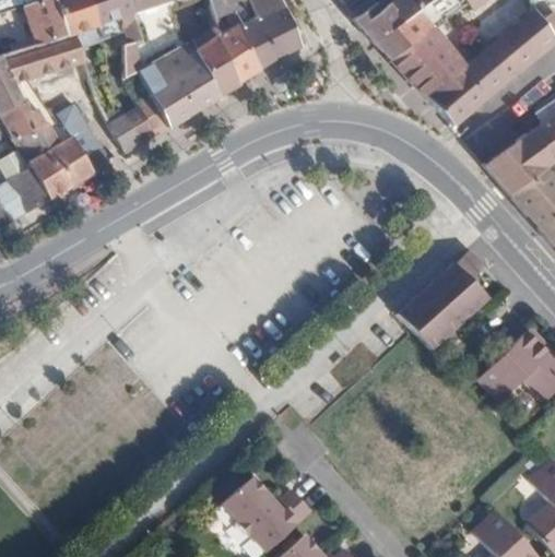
[(67,34),(55,0),(39,0),(24,6),(36,43),(52,39),(67,34)]
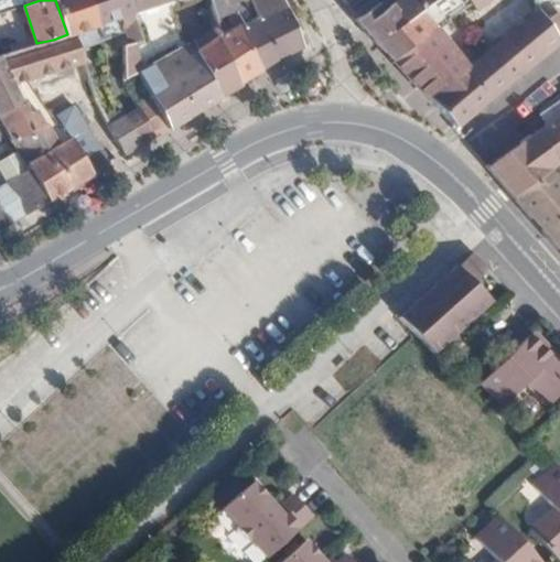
[(99,25),(92,0),(55,0),(67,34),(77,32),(99,25)]
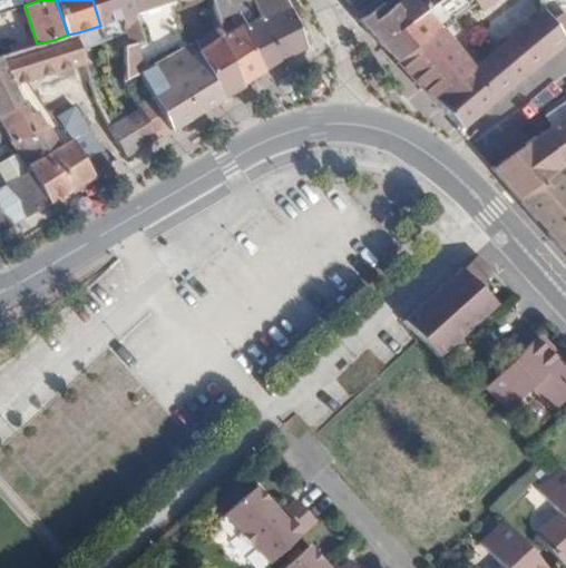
[(136,16),(130,0),(93,0),(100,26),(125,19),(136,16)]
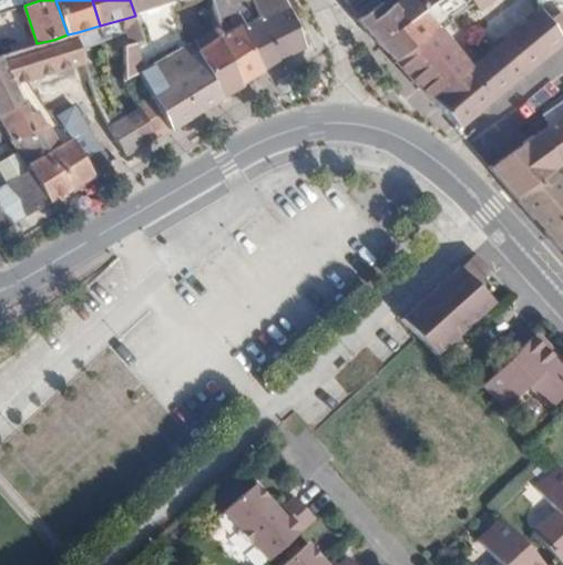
[(130,0),(135,16),(145,42),(133,45),(128,49),(126,82),(142,73),(188,48),(172,3),(180,0),(130,0)]
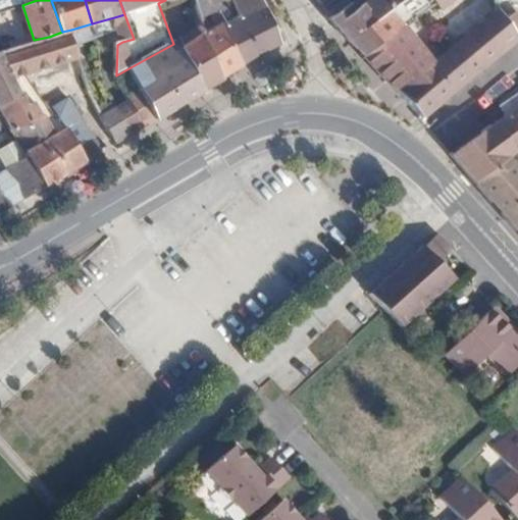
[(195,0),(200,16),(216,9),(226,4),(224,0),(195,0)]
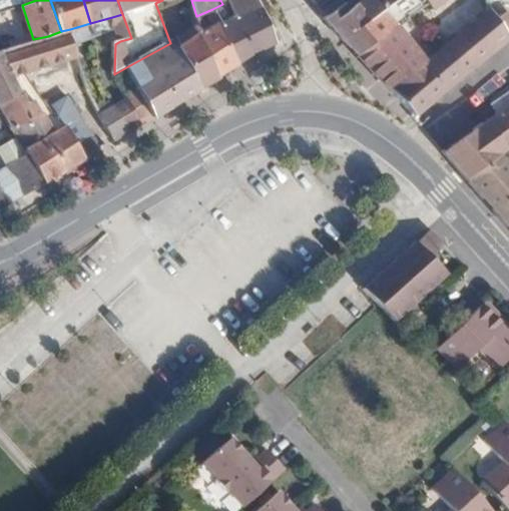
[(278,44),(262,0),(231,0),(222,4),(212,9),(218,23),(238,65),(245,60),(278,44)]
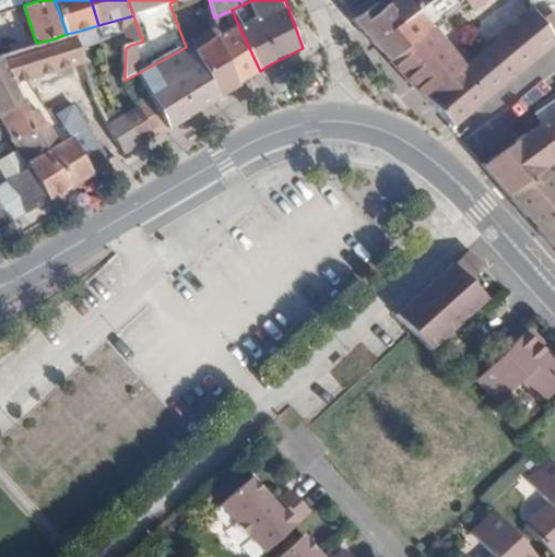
[(357,19),(430,97),(471,66),(422,11),(436,0),(394,0),(384,9),(378,2),(357,19)]
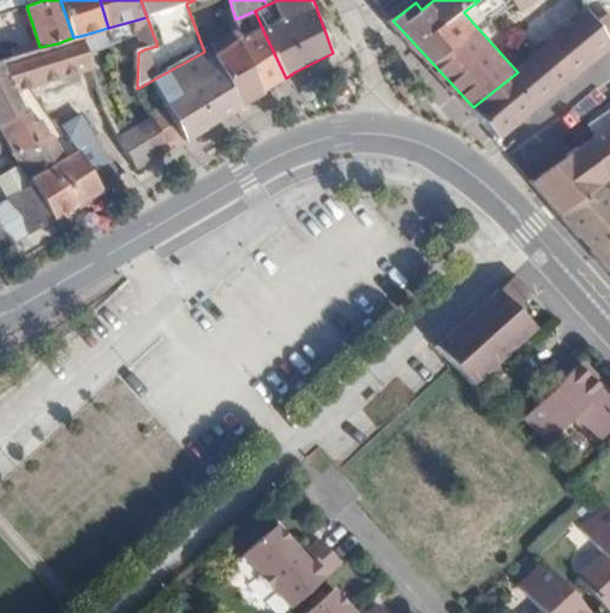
[(516,0),(527,12),(543,0),(516,0)]
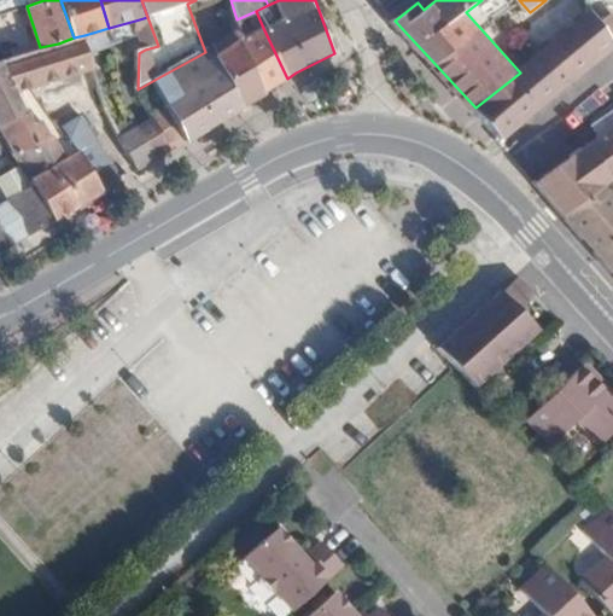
[(476,108),(503,139),(612,51),(612,18),(605,24),(595,12),(520,73),(476,108)]
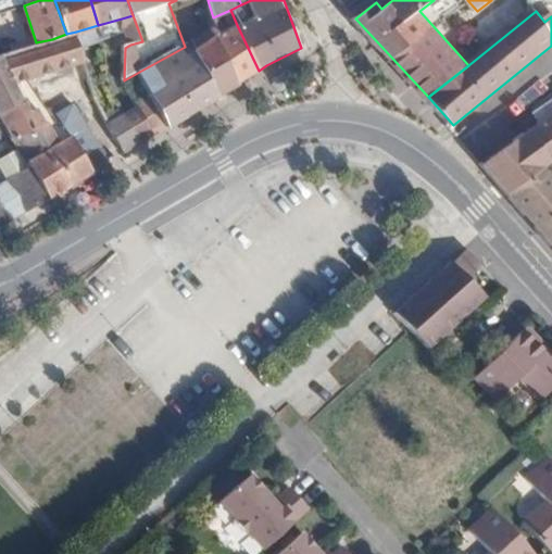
[(142,41),(133,15),(122,19),(130,45),(142,41)]
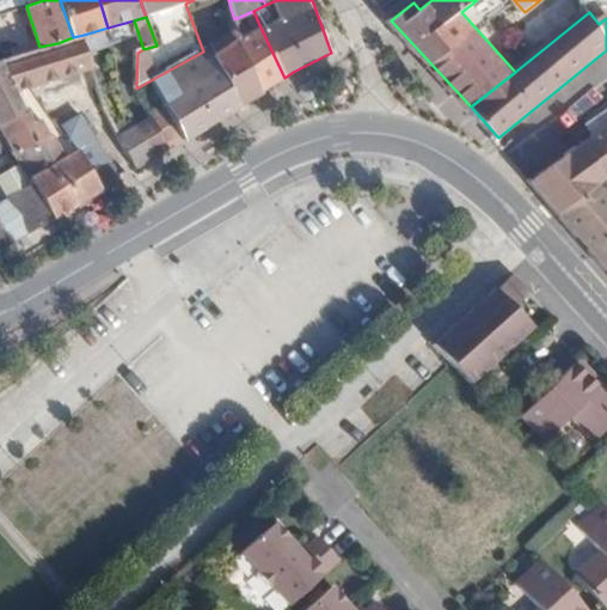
[(259,95),(284,78),(261,28),(235,44),(259,95)]
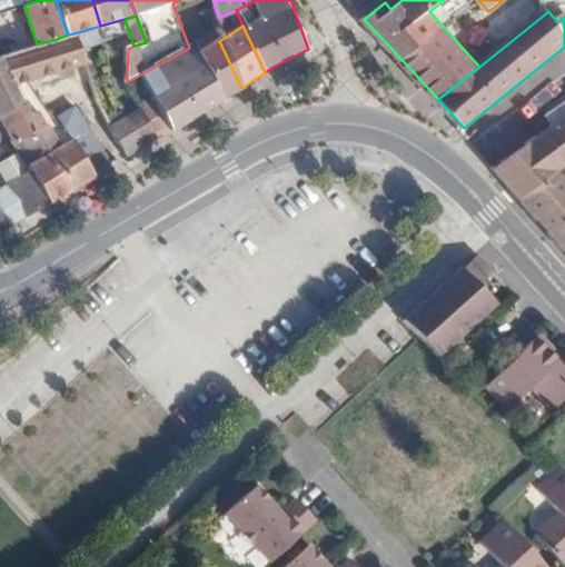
[(78,32),(68,35),(53,40),(66,69),(88,63),(78,32)]
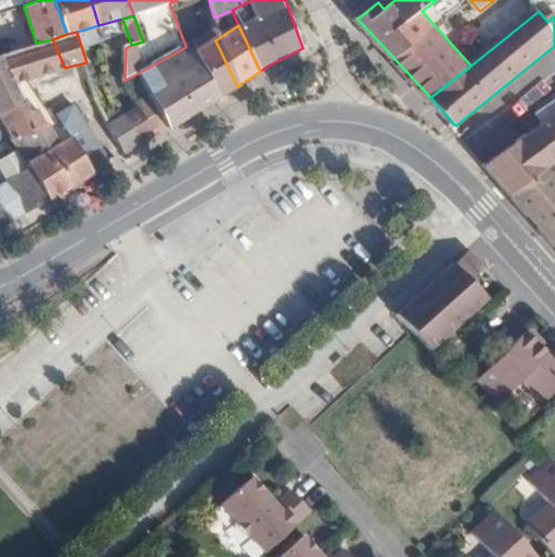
[(36,43),(2,56),(16,84),(65,68),(52,39),(36,43)]
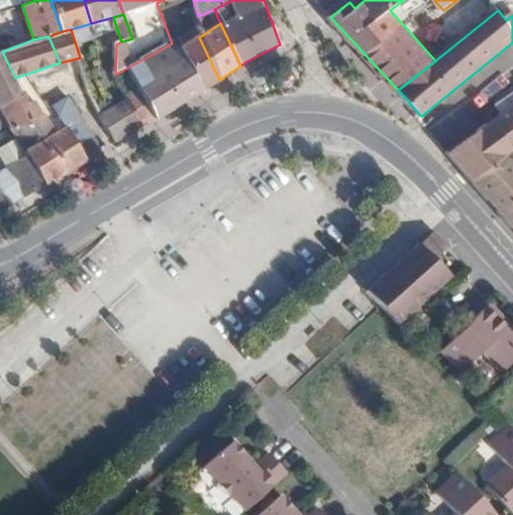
[(199,37),(184,48),(201,91),(219,80),(199,37)]
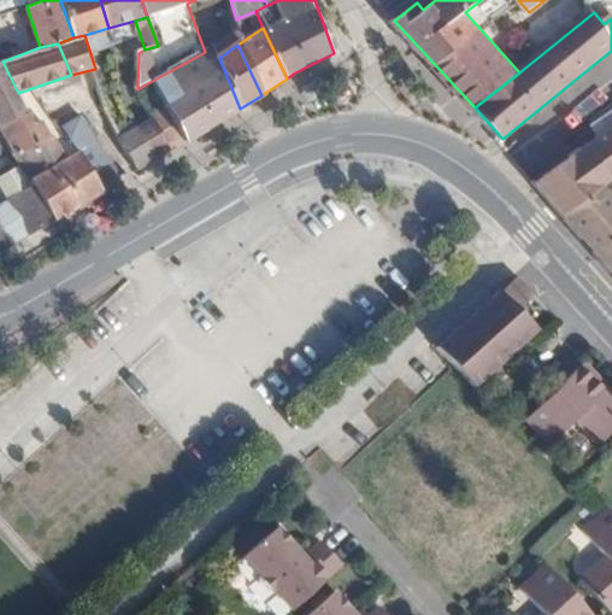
[(240,109),(219,58),(213,47),(205,52),(154,80),(170,107),(189,140),(240,109)]
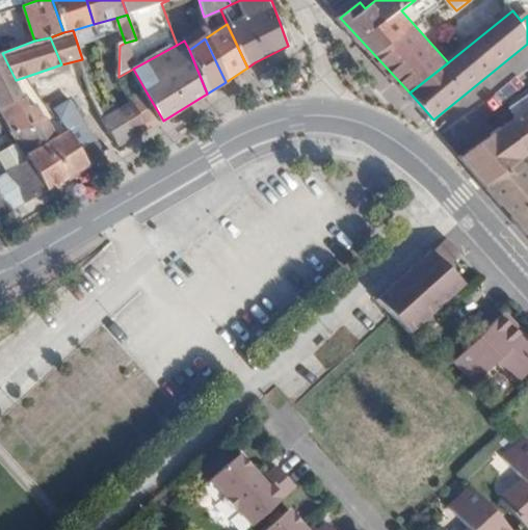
[(16,80),(2,53),(0,53),(0,108),(0,109),(24,98),(16,80)]
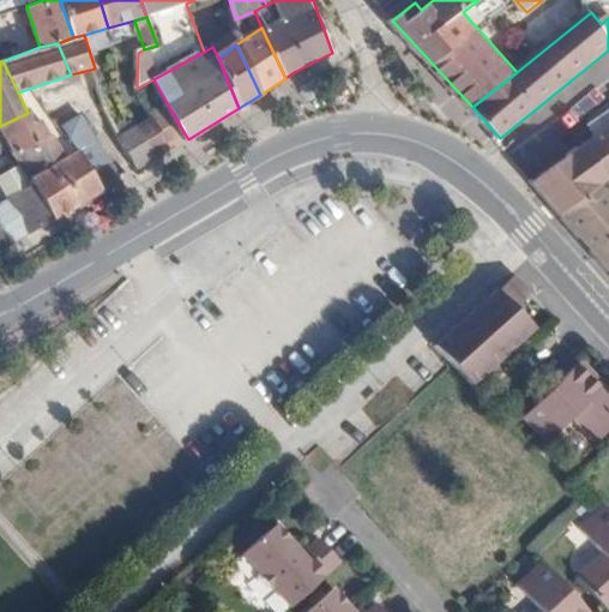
[(0,199),(0,239),(5,247),(122,178),(90,126),(92,124),(77,101),(43,123),(44,124),(35,129),(28,113),(0,126),(19,159),(31,180),(10,195),(0,199)]
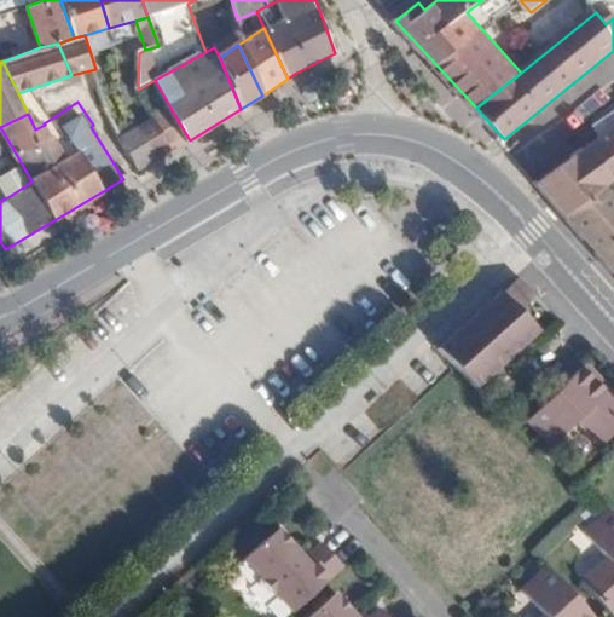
[(155,121),(123,138),(138,171),(155,161),(172,151),(155,121)]
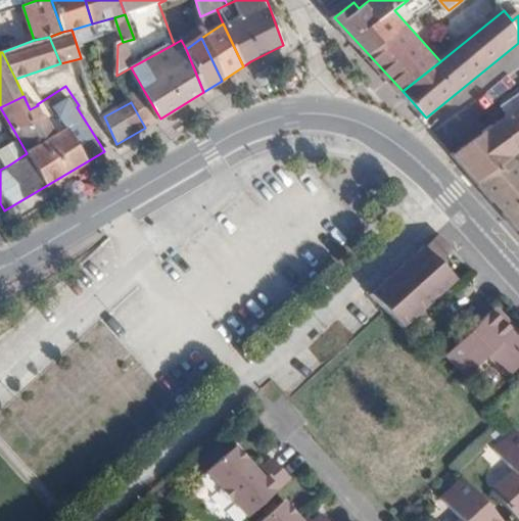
[(518,108),(457,152),(482,180),(515,156),(518,153),(518,108)]
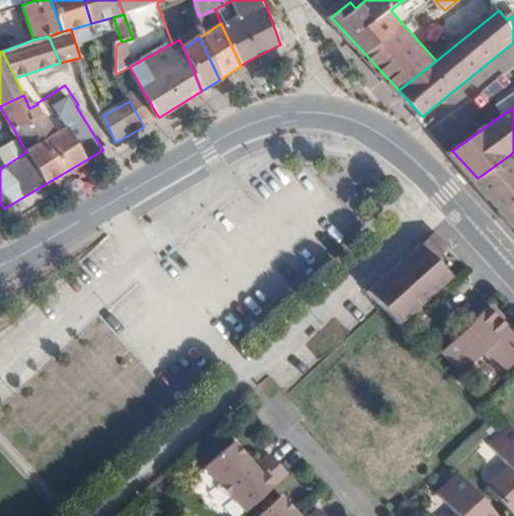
[(0,149),(8,164),(26,152),(16,134),(0,144),(0,149)]
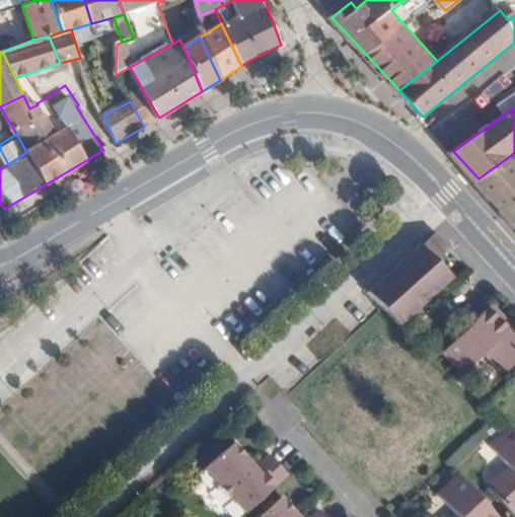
[(514,160),(511,155),(479,178),(514,222),(514,160)]
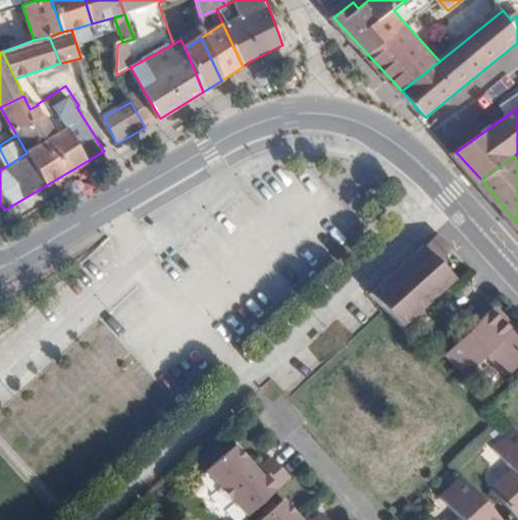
[(376,293),(407,327),(459,280),(444,263),(456,250),(442,235),(429,247),(428,246),(407,265),(411,269),(399,279),(396,275),(376,293)]
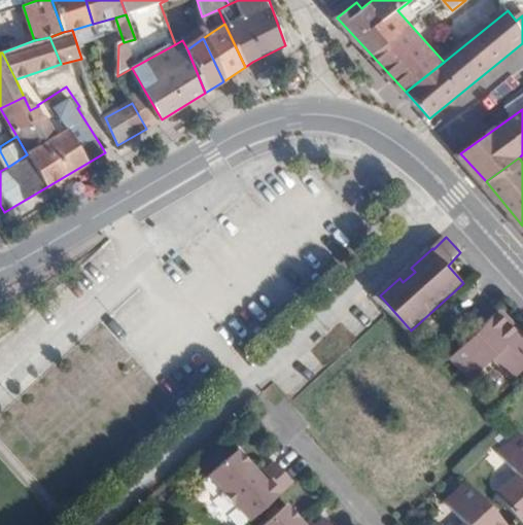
[(411,268),(399,278),(403,282),(415,272),(411,268)]
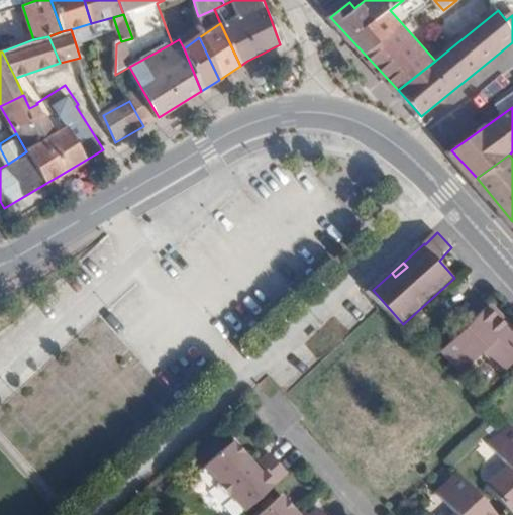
[(512,327),(494,307),(446,353),(466,374),(487,352),(506,373),(512,366),(512,327)]
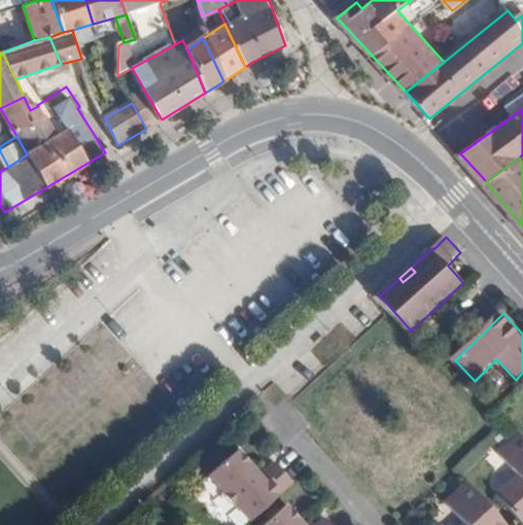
[(522,433),(517,438),(501,453),(521,475),(499,494),(518,514),(522,519),(522,433)]
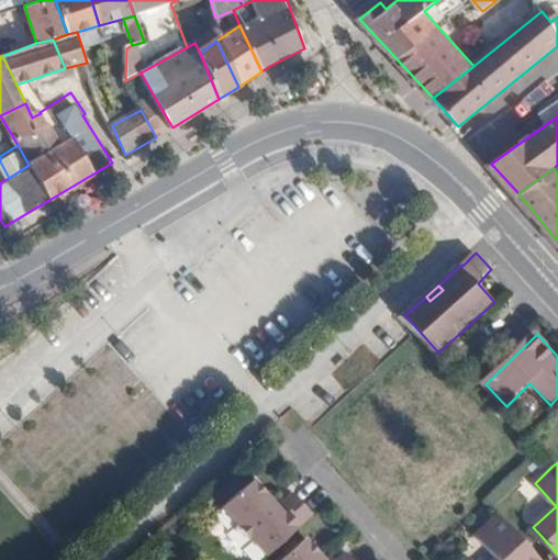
[(254,537),(269,555),(315,514),(297,492),(287,501),(281,505),(274,497),(256,478),(225,505),(241,523),(240,525),(252,538),(254,537)]
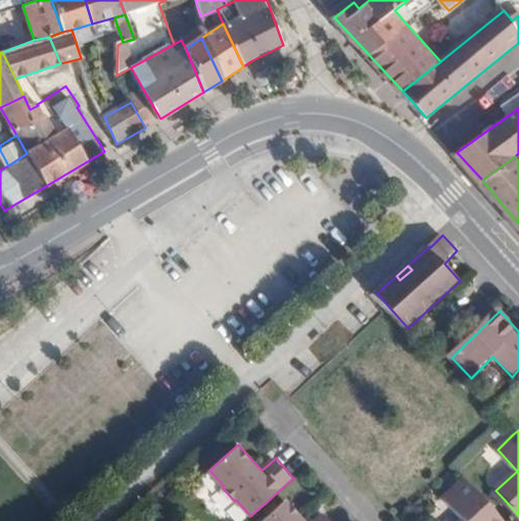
[(262,470),(267,466),(261,458),(254,463),(262,470)]
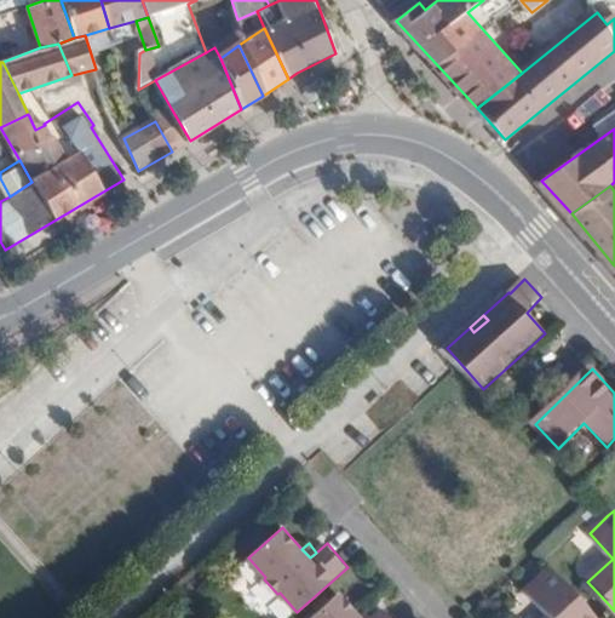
[(552,616),(547,617),(602,617),(598,614),(553,565),(528,589),(552,616)]
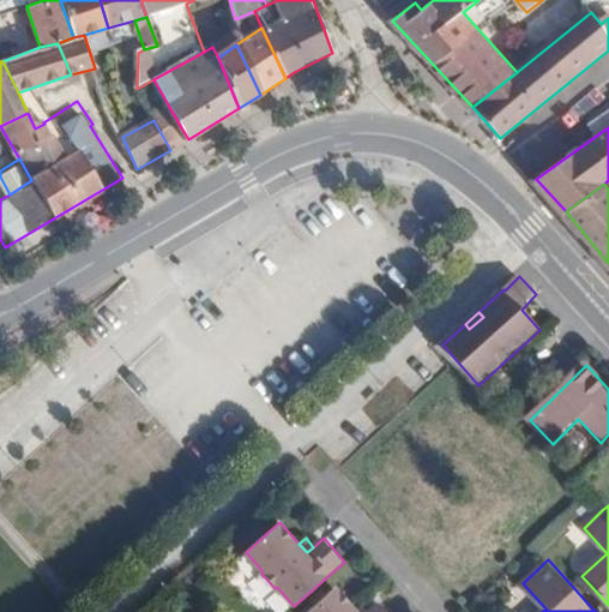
[(389,611),(380,601),(369,611),(367,611),(357,611),(356,610),(337,587),(308,611),(389,611)]
